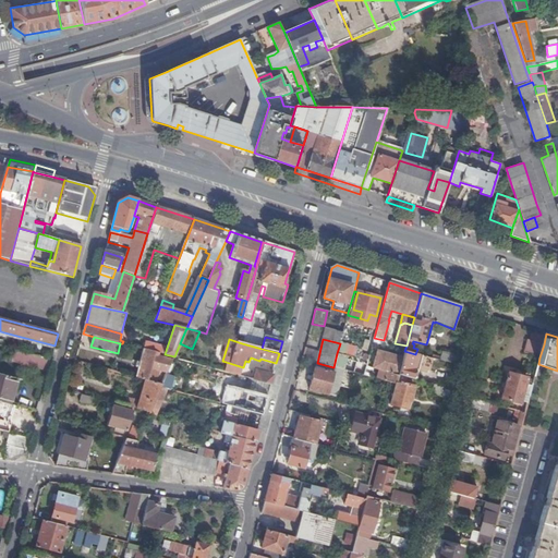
[(540,358),(544,344),(528,340),(524,353),(540,358)]
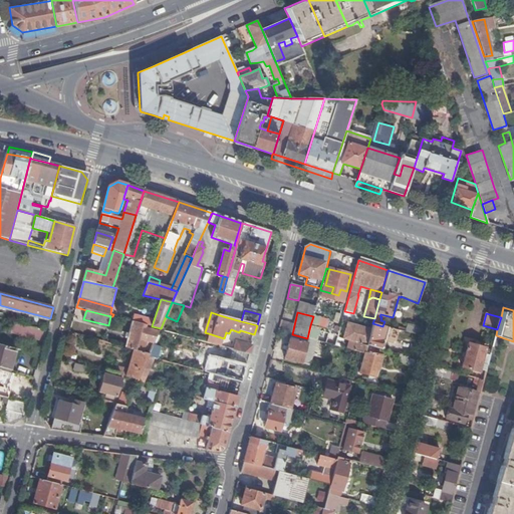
[(154,344),(159,332),(146,329),(147,325),(145,324),(133,321),(125,348),(134,350),(144,352),(147,342),(154,344)]
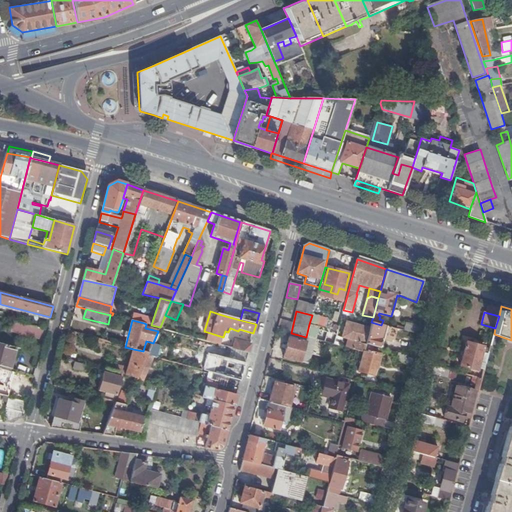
[(44,338),(46,330),(14,322),(11,332),(44,341),(44,338)]
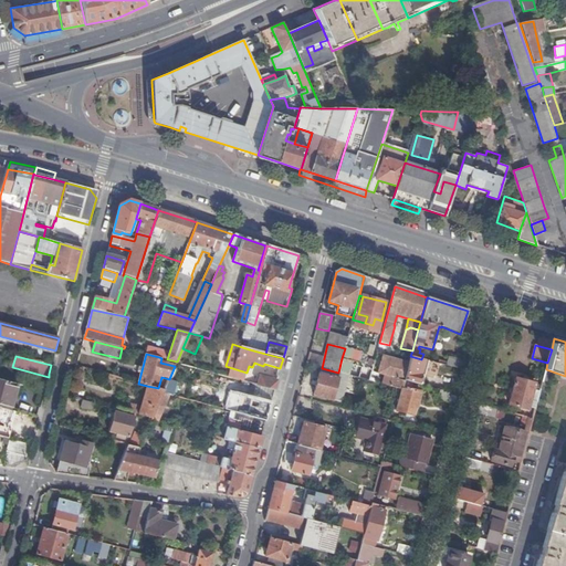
[(428,360),(421,359),(410,356),(408,364),(405,381),(417,385),(421,368),(423,363),(427,364),(428,360)]
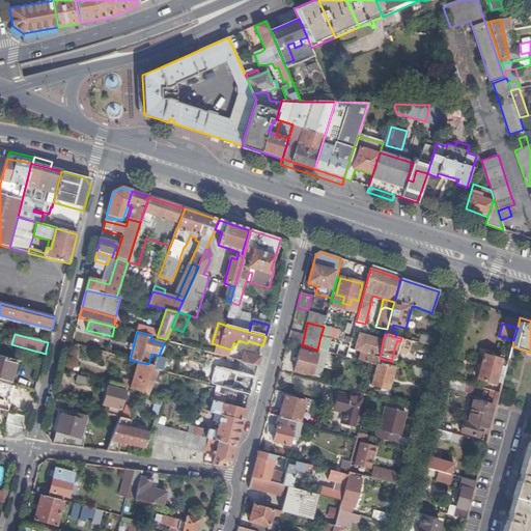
[(435,347),(437,339),(421,335),(419,343),(435,347)]
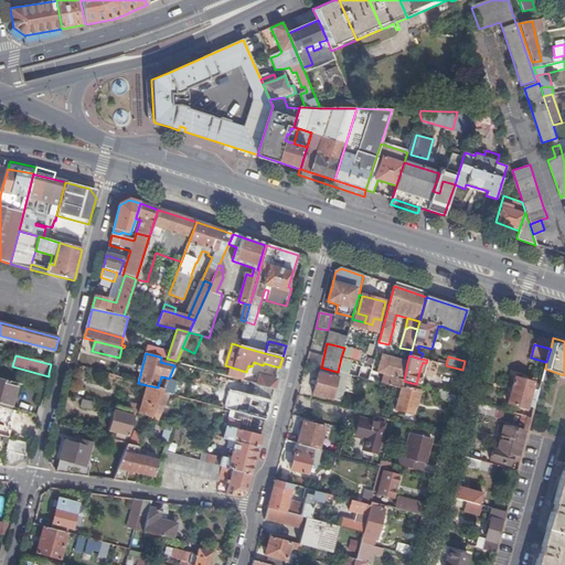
[(369,381),(372,370),(366,369),(365,373),(350,369),(352,364),(345,363),(347,359),(341,358),(338,372),(349,375),(369,381)]
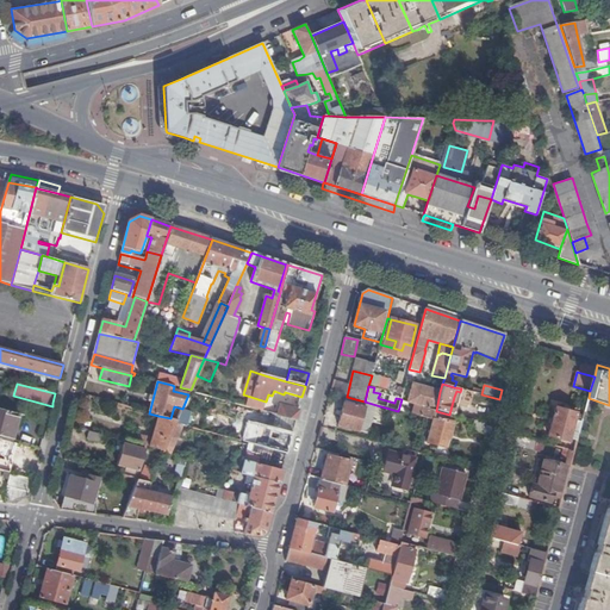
[(436,411),(440,392),(423,387),(422,393),(411,390),(408,403),(422,408),(419,417),(427,418),(433,421),(436,411)]
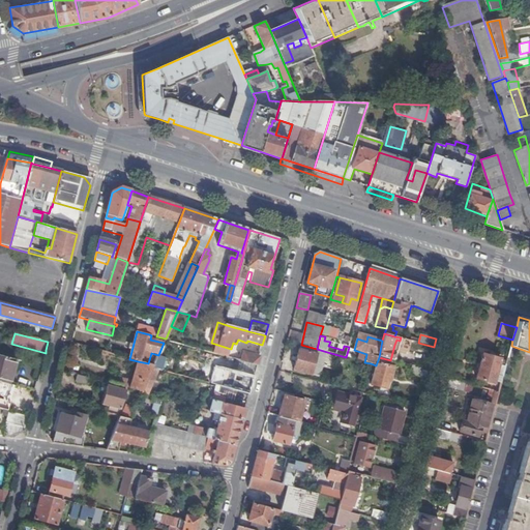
[(411,341),(401,337),(400,341),(396,340),(394,345),(409,349),(411,341)]
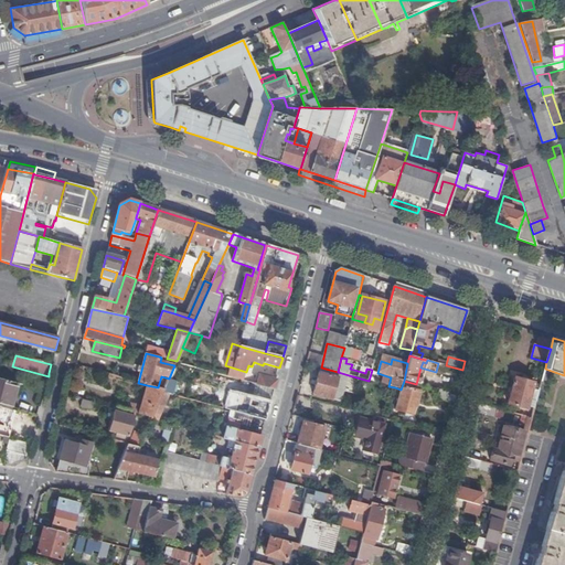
[(341,402),(349,375),(338,372),(321,368),(313,395),(341,402)]
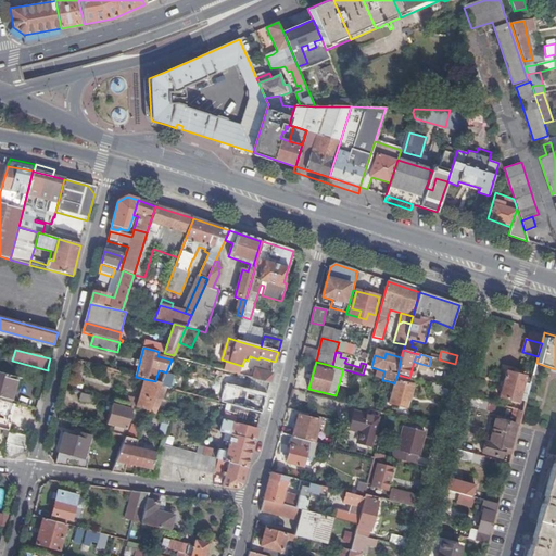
[(269,383),(272,375),(266,373),(266,370),(253,367),(250,378),(269,383)]
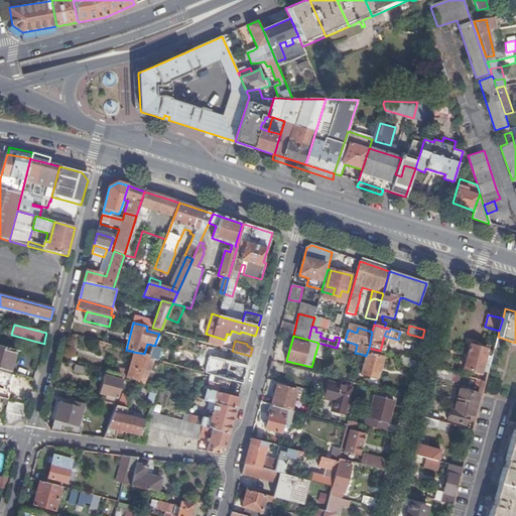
[(484,365),(489,367),(493,353),(488,351),(488,350),(471,345),(464,369),(482,373),(484,365)]
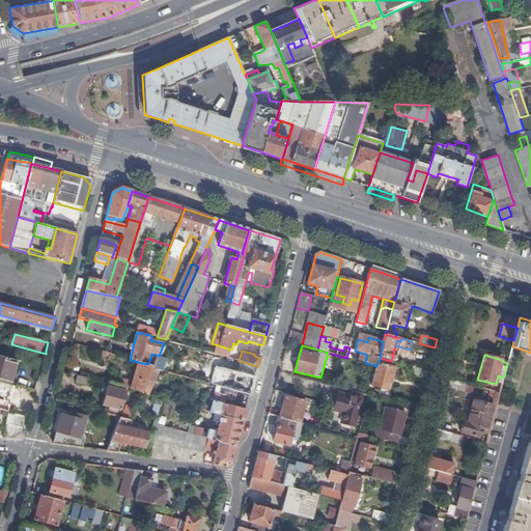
[(0,384),(8,386),(16,361),(0,357),(0,384)]
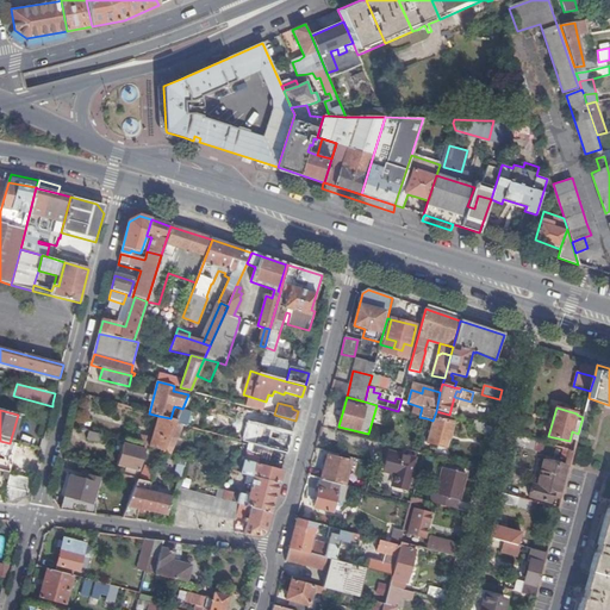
[(182,427),(187,428),(191,414),(181,410),(176,421),(175,424),(182,427)]
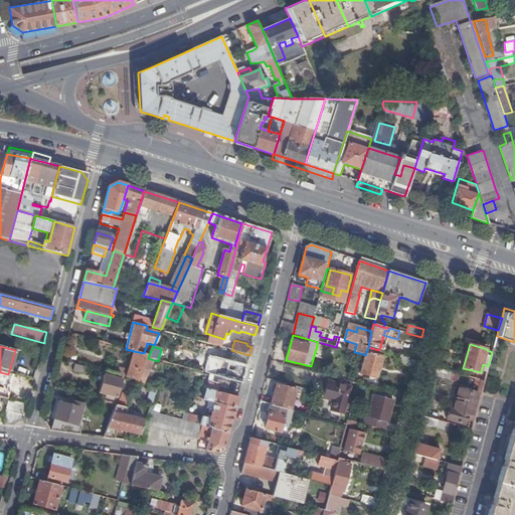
[(241,383),(249,355),(231,350),(227,349),(224,360),(219,359),(214,376),(230,380),(241,383)]
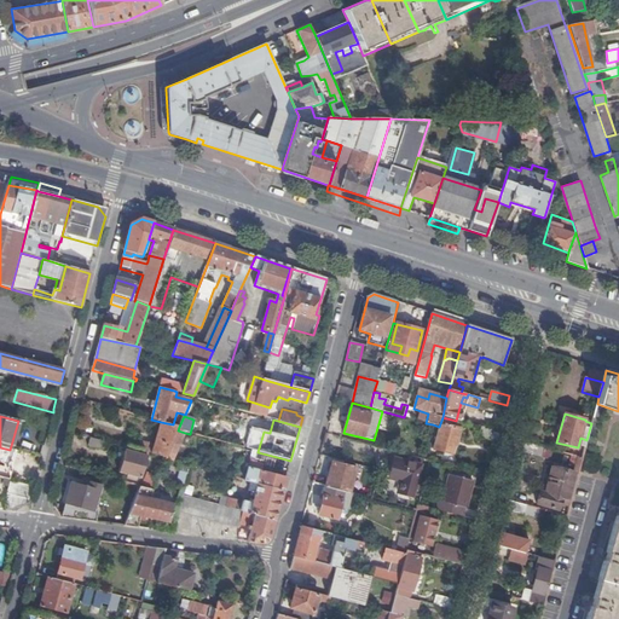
[(173,424),(161,422),(151,453),(166,457),(178,431),(179,427),(173,424)]
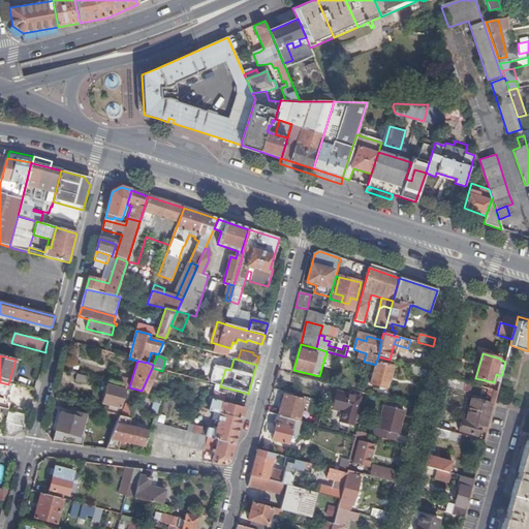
[(375,366),(370,384),(385,389),(387,380),(389,381),(393,367),(379,364),(379,366),(375,366)]
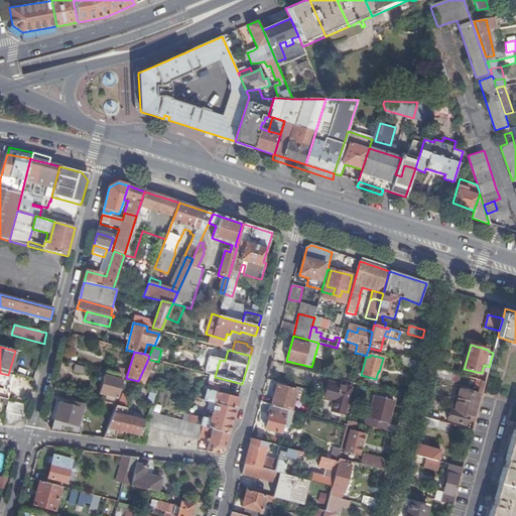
[(414,369),(416,361),(401,356),(398,365),(414,369)]
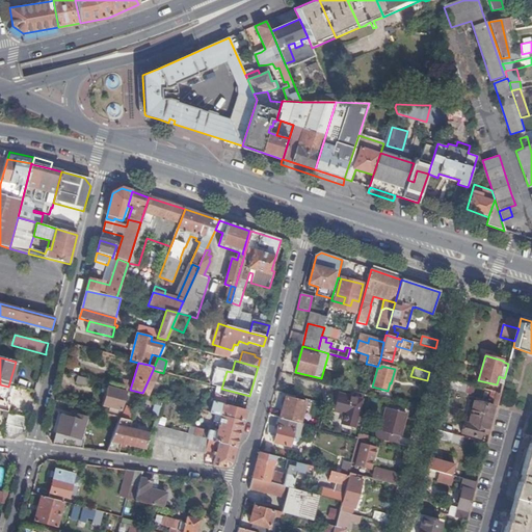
[(149,397),(159,372),(153,370),(142,393),(141,395),(149,397)]
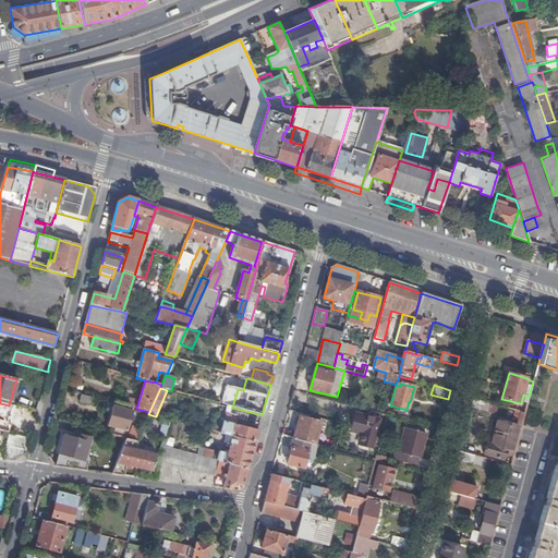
[(97,399),(82,396),(80,403),(95,407),(97,399)]
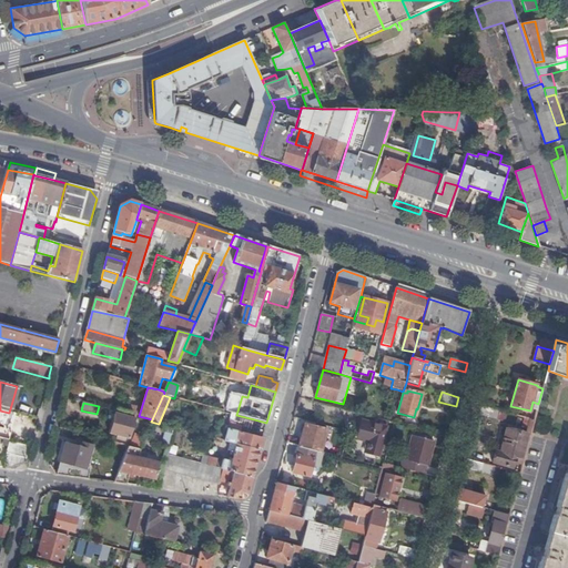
[(482,406),(479,415),(497,421),(499,411),(482,406)]
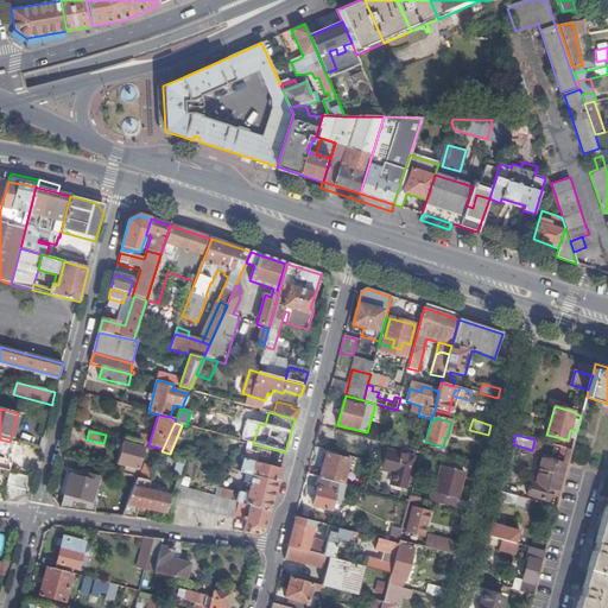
[(146,445),(139,443),(138,447),(124,443),(118,466),(139,470),(146,445)]
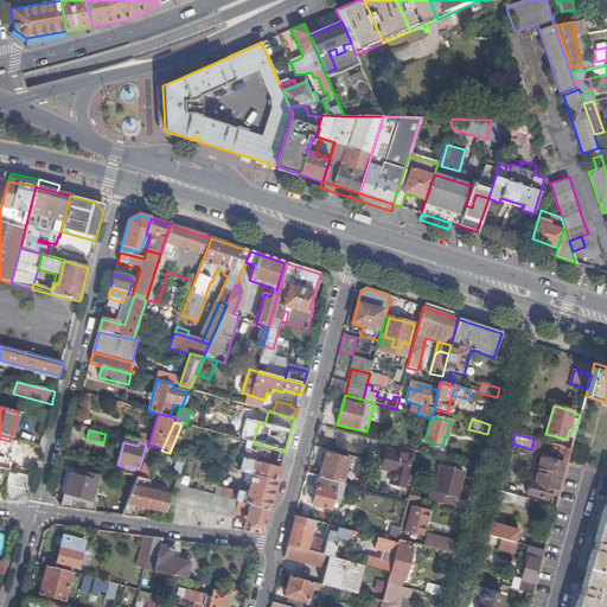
[(278,481),(281,470),(257,464),(259,458),(266,459),(266,458),(268,459),(272,448),(253,443),(250,452),(246,451),(240,472),(251,475),(278,481)]
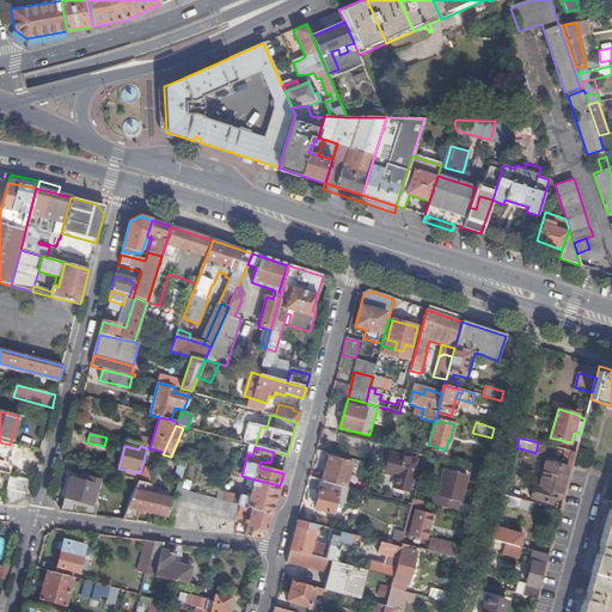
[(408,493),(416,461),(390,456),(385,473),(396,477),(393,488),(408,493)]
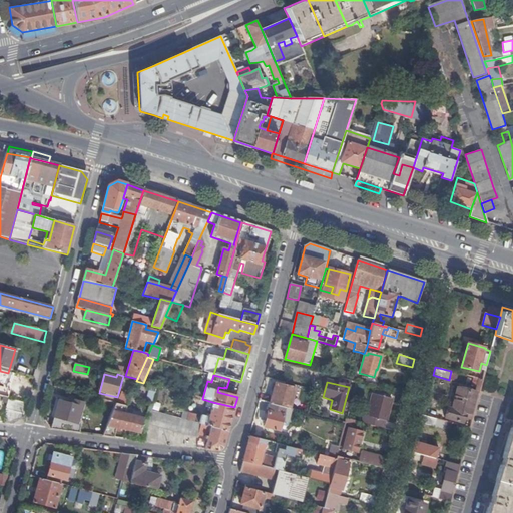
[(285,408),(290,409),(295,390),(276,385),(271,404),(285,408)]
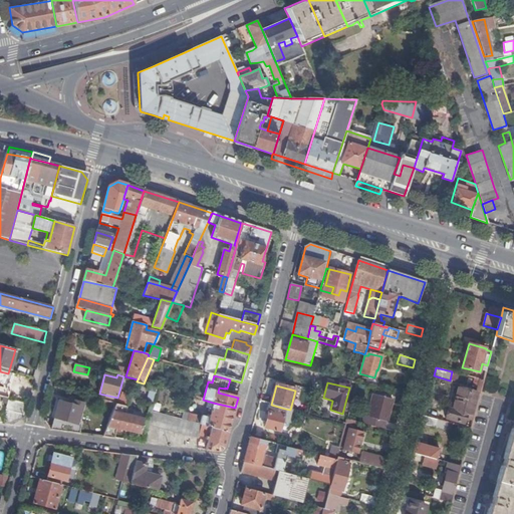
[(472,415),(478,395),(459,389),(453,410),(449,409),(446,420),(464,425),(467,414),(472,415)]
